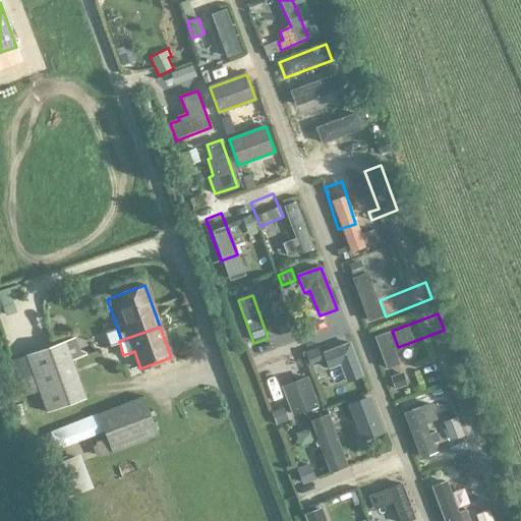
[(353,364),(347,336),(332,340),(330,334),(314,337),(323,371),(353,364)]
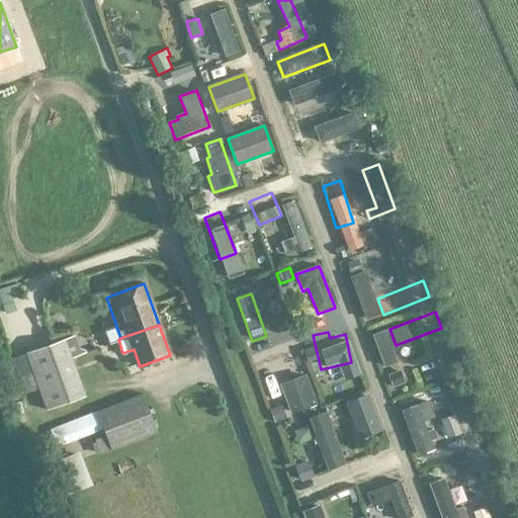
[(25,352),(32,371),(72,357),(65,338),(25,352)]
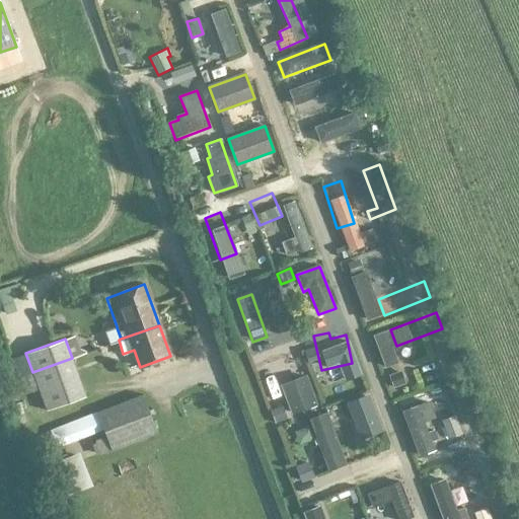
[(448,349),(403,365),(410,381),(454,365),(448,349)]
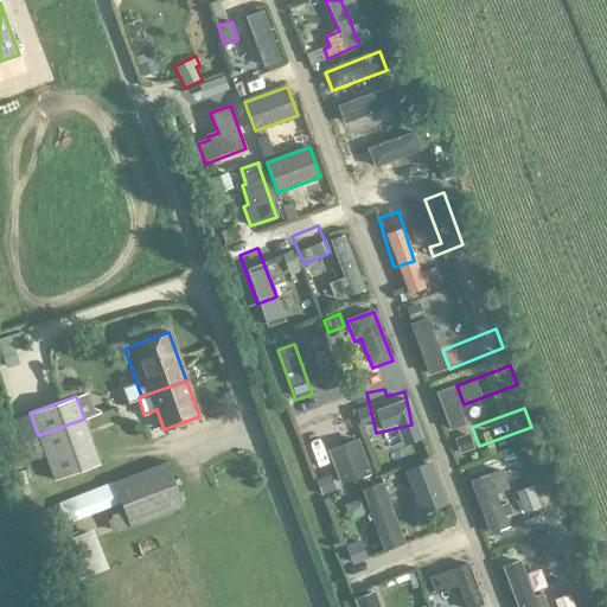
[(84,419),(38,435),(55,479),(100,464),(84,419)]
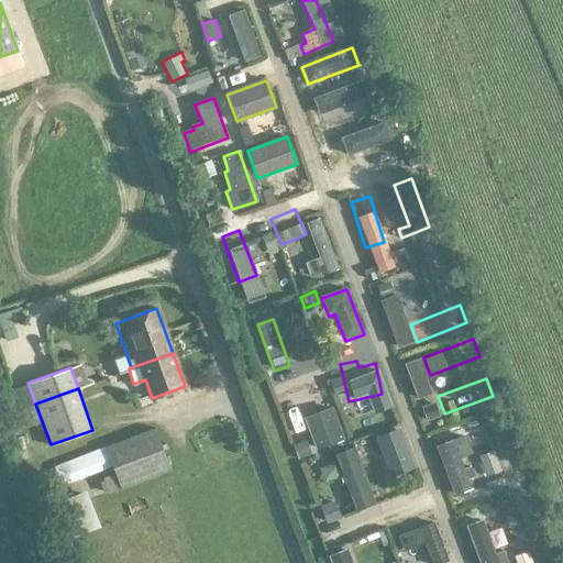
[(307,434),(337,429),(329,394),(299,399),(307,434)]
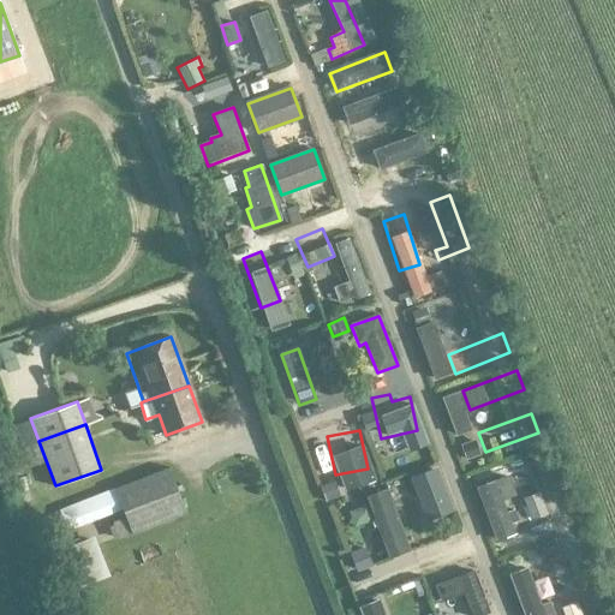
[(544,449),(493,467),(500,488),(551,469),(544,449)]
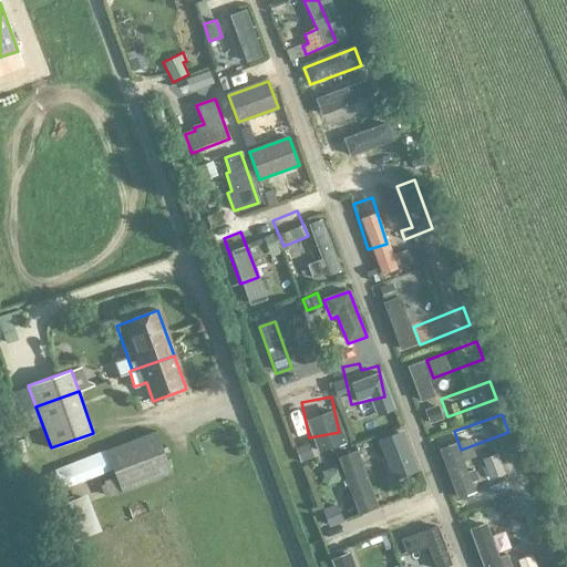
[(387,465),(411,455),(395,418),(371,426),(387,465)]
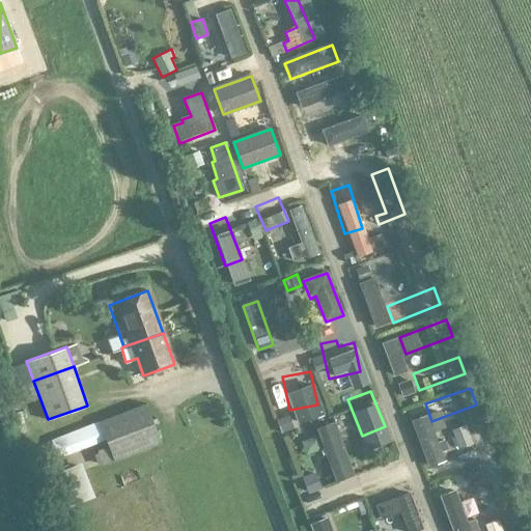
[(274,418),(288,414),(284,399),(270,404),(274,418)]
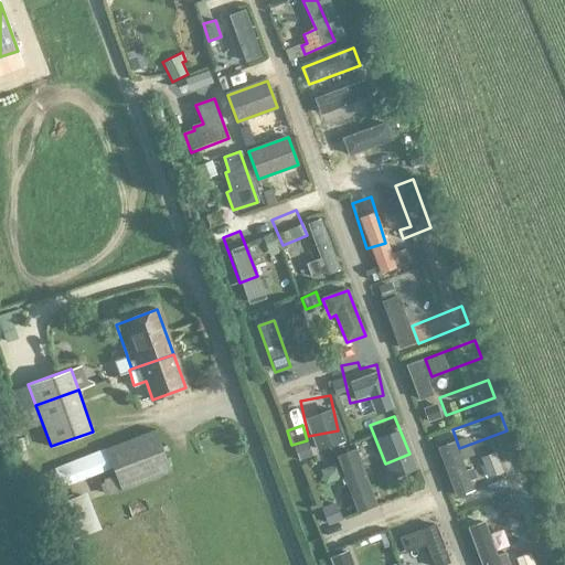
[(171,470),(156,428),(104,448),(112,467),(120,490),(171,470)]
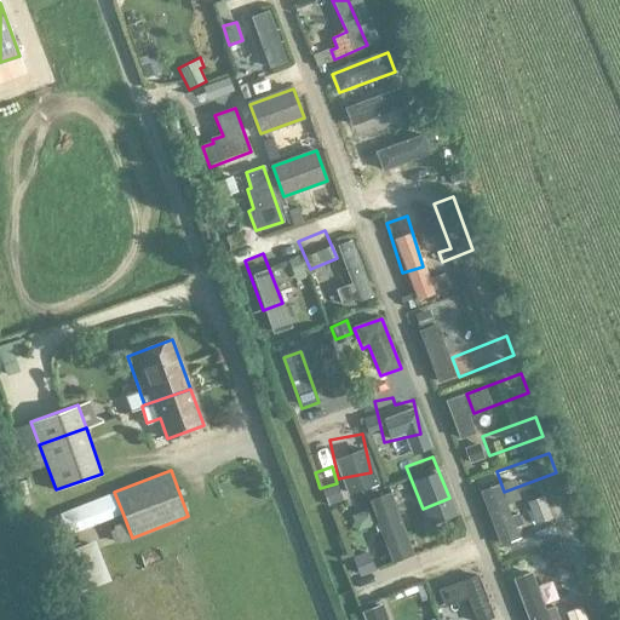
[(537,482),(522,486),(528,509),(543,505),(537,482)]
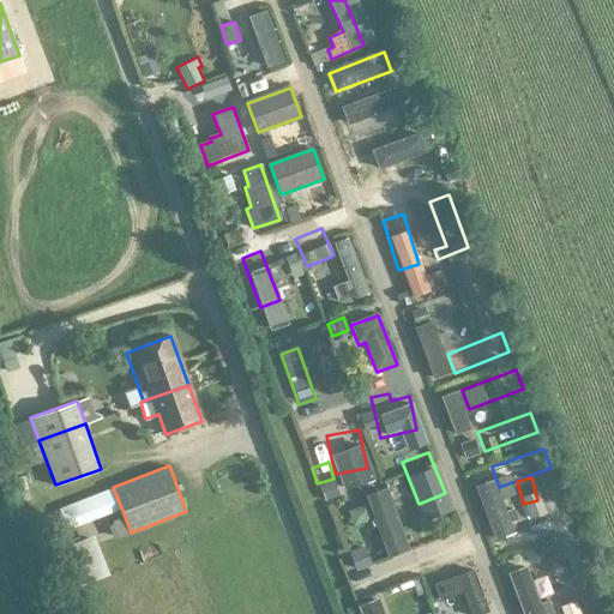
[(387,485),(366,493),(387,553),(409,546),(387,485)]
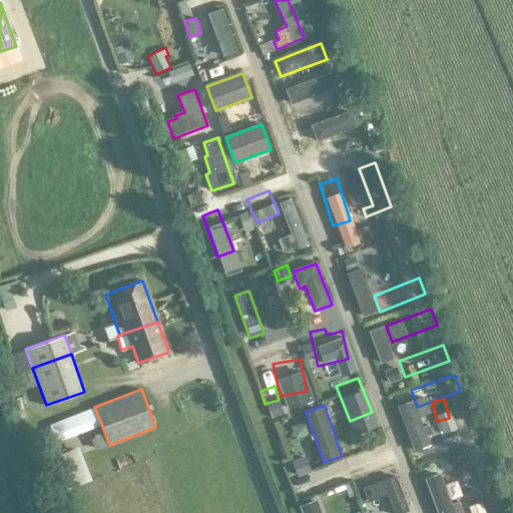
[(56,442),(101,424),(94,407),(49,425),(56,442)]
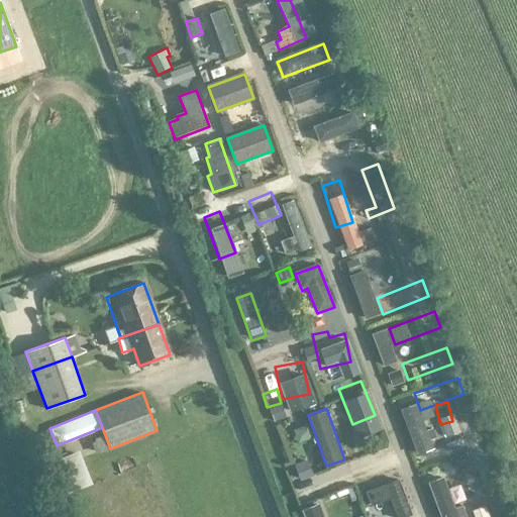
[(435,451),(439,460),(461,451),(457,441),(435,451)]
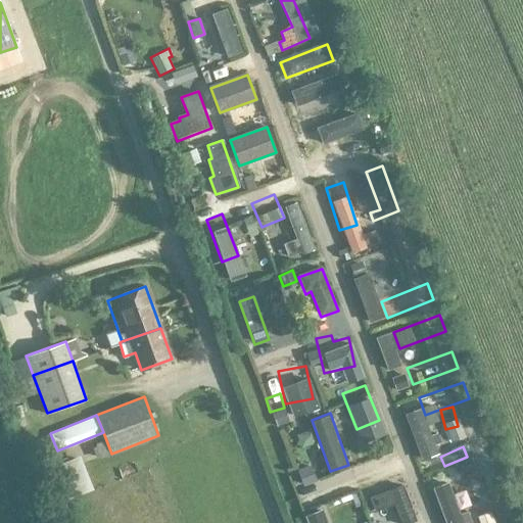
[(311,466),(297,471),(303,487),(317,482),(311,466)]
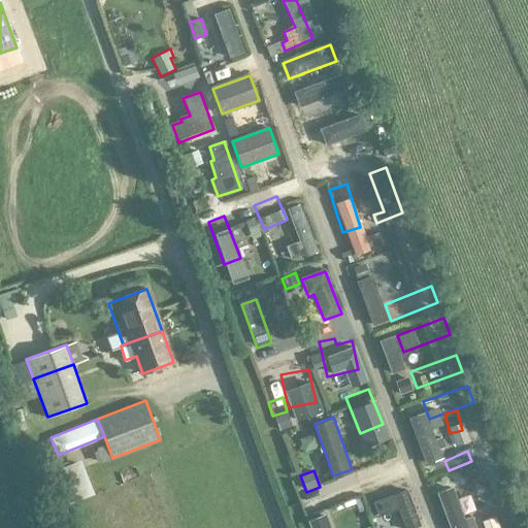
[(446,473),(433,476),(448,527),(459,527),(469,526),(462,502),(455,504),(446,473)]
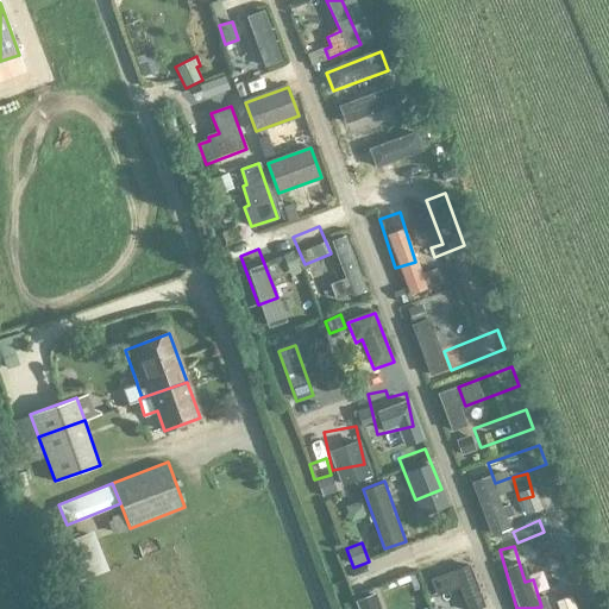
[(422,564),(431,586),(444,582),(451,601),(477,591),(462,550),(422,564)]
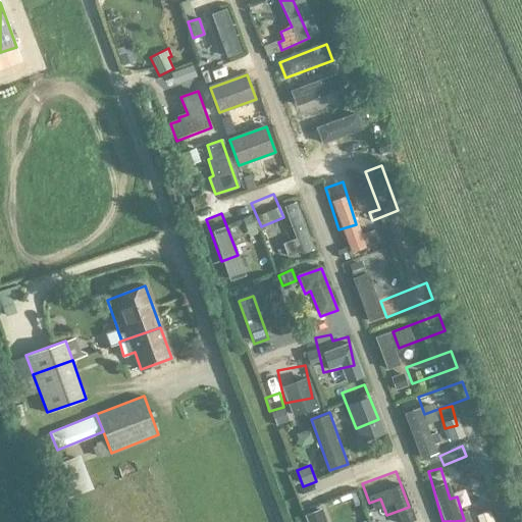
[(89,479),(63,488),(67,499),(93,489),(89,479)]
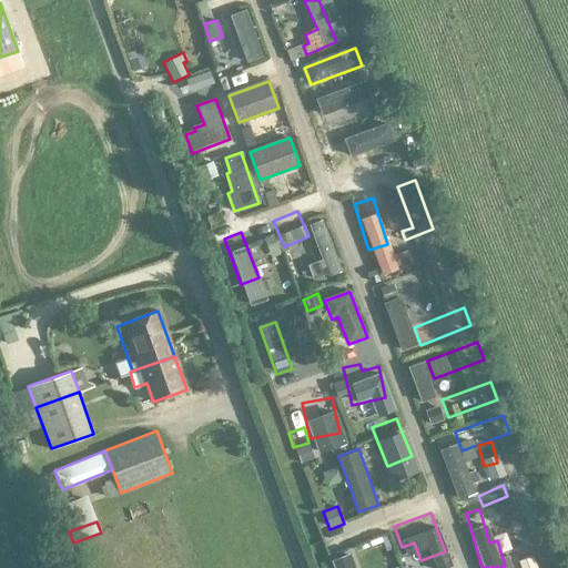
[(355,567),(350,550),(331,558),(334,567),(355,567)]
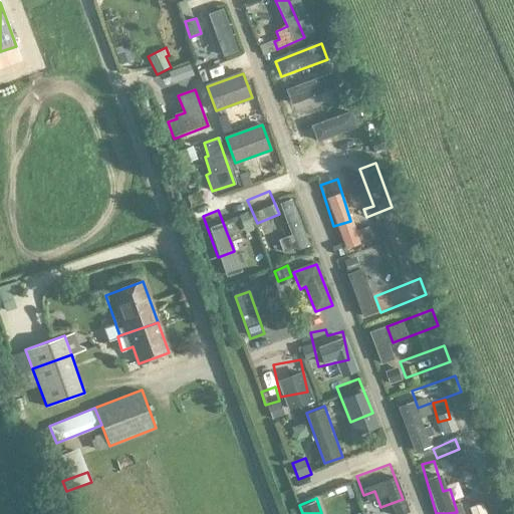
[(486,513),(483,503),(470,508),(471,513),(486,513)]
